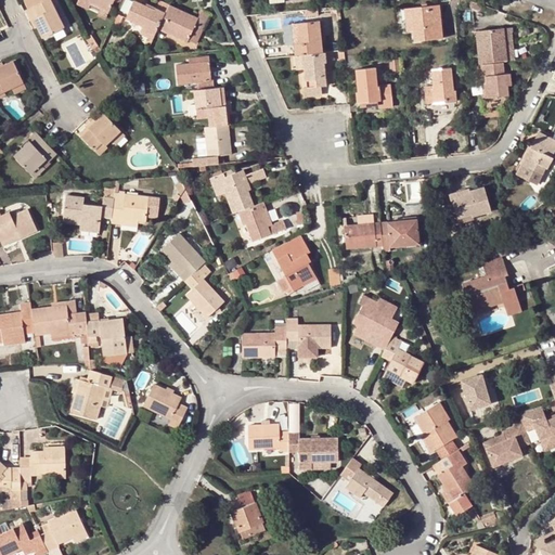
[(26,0),(24,1),(28,11),(44,3),(43,0),(26,0)]
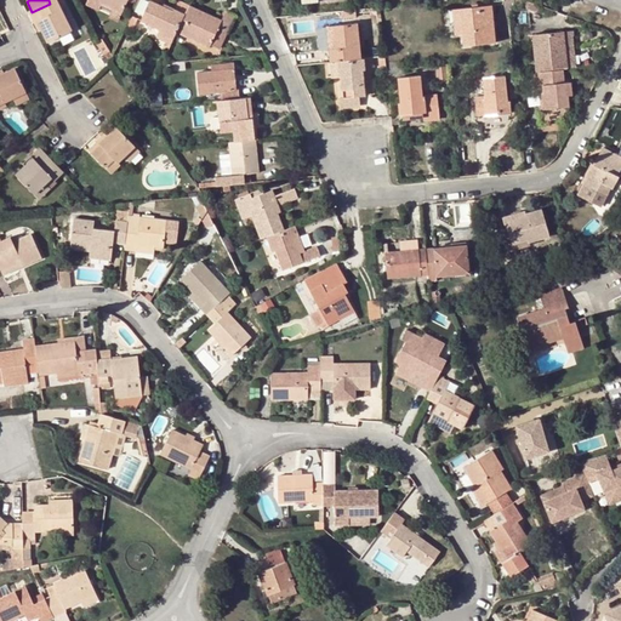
[(43,33),(66,21),(62,12),(64,11),(60,0),(57,0),(50,4),(32,12),(29,13),(35,26),(38,24),(43,33)]
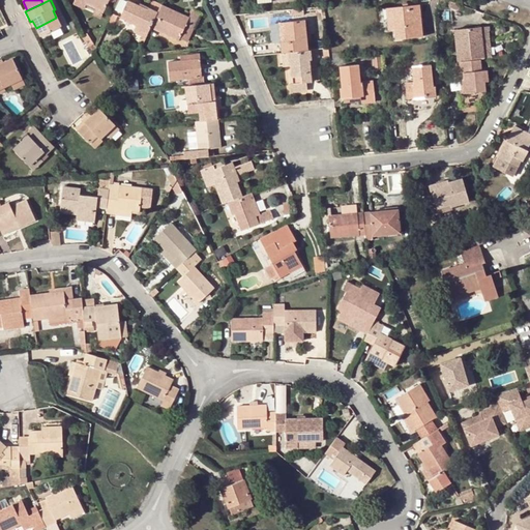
[(108,0),(75,0),(74,4),(84,9),(86,5),(95,9),(93,13),(100,17),(108,0)]
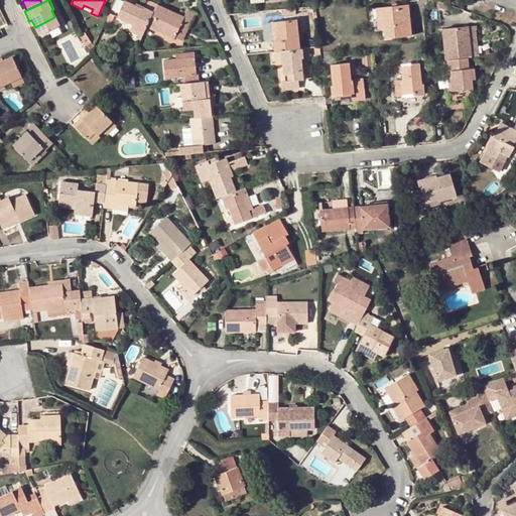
[(146,26),(153,12),(144,8),(143,10),(125,1),(117,17),(133,24),(132,26),(144,32),(146,26)]
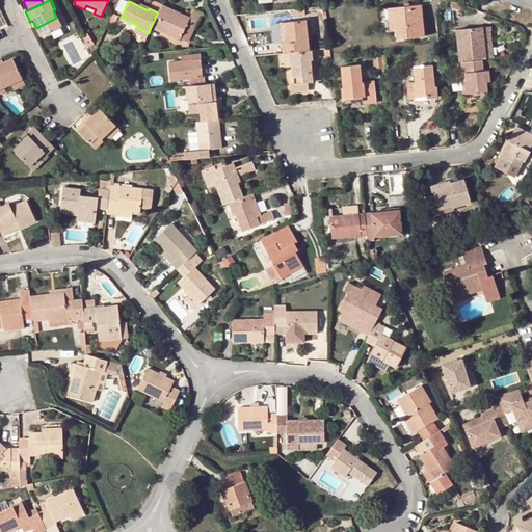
[(162,5),(158,12),(151,27),(180,41),(181,38),(186,26),(193,29),(201,15),(193,11),(189,18),(162,5)]
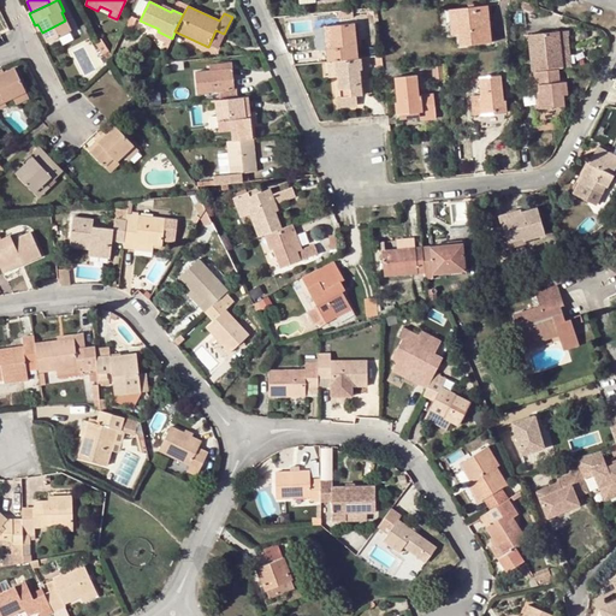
[(486,7),(449,11),(451,34),(457,34),(458,45),(490,41),(486,7)]
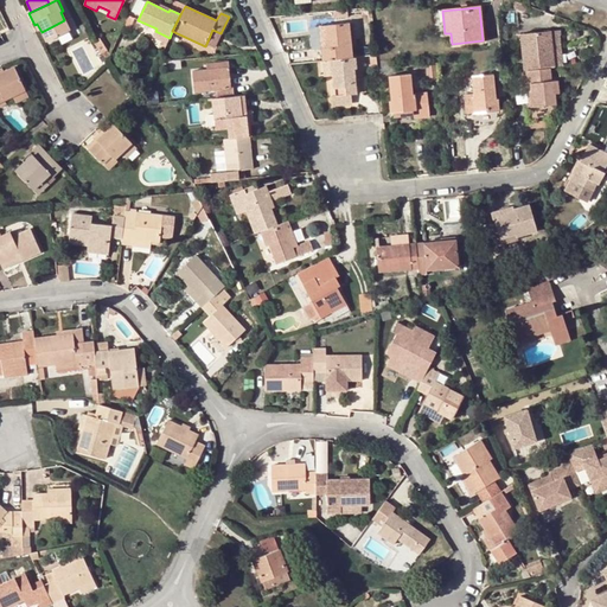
[(70,32),(64,20),(42,32),(48,44),(56,39),(70,32)]
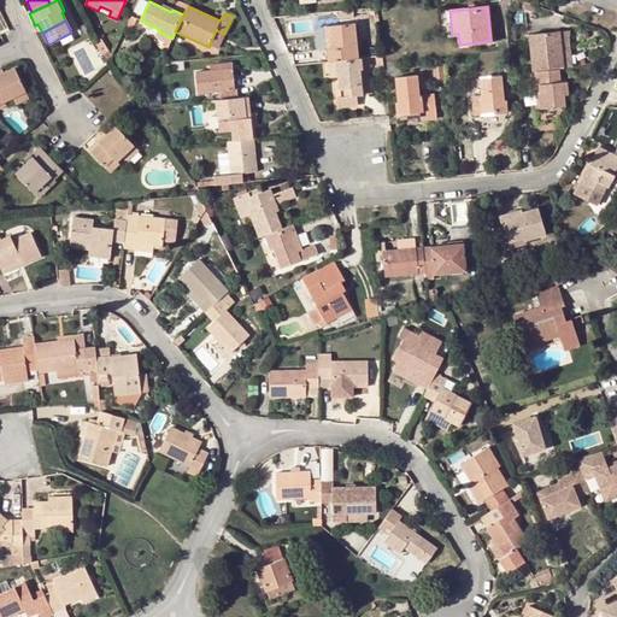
[(330,28),(330,29),(334,62),(357,59),(353,25),(330,28)]
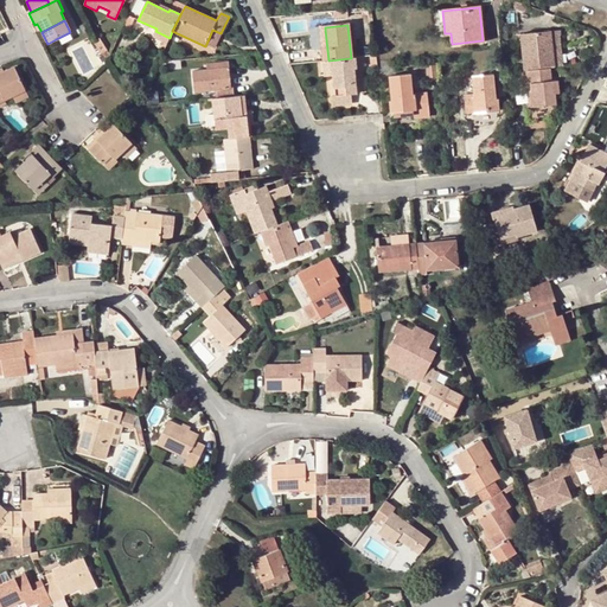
[(328,61),(325,29),(319,29),(323,61),(328,61)]
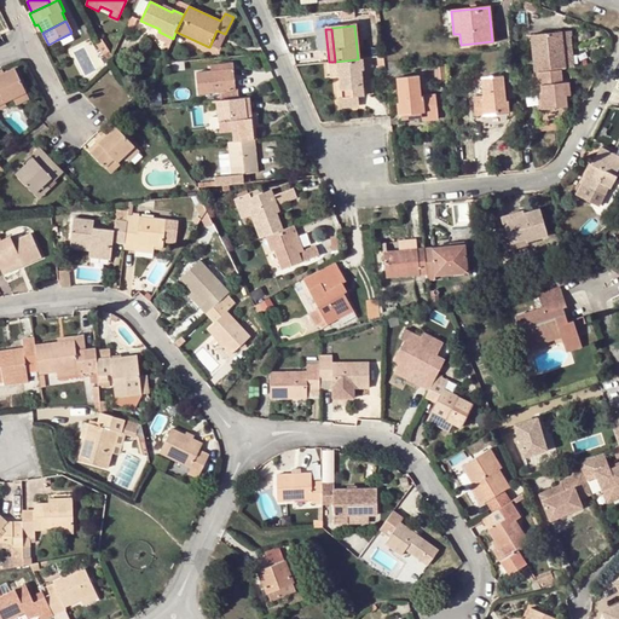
[(219,48),(225,34),(217,30),(210,45),(219,48)]
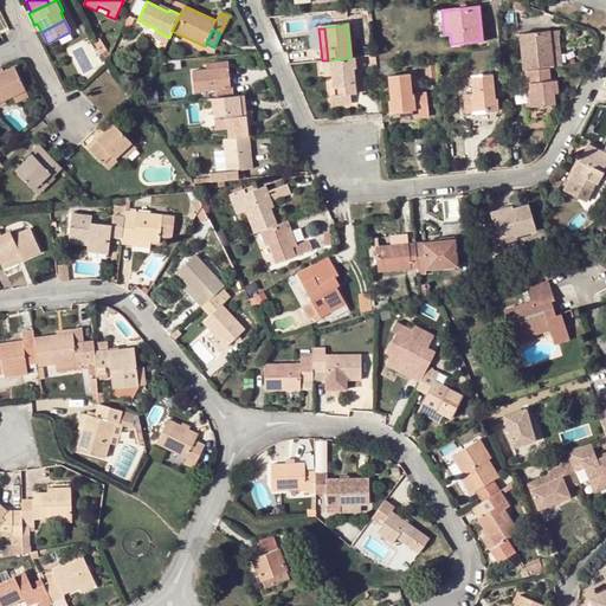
[(169,38),(155,31),(153,34),(167,42),(169,38)]
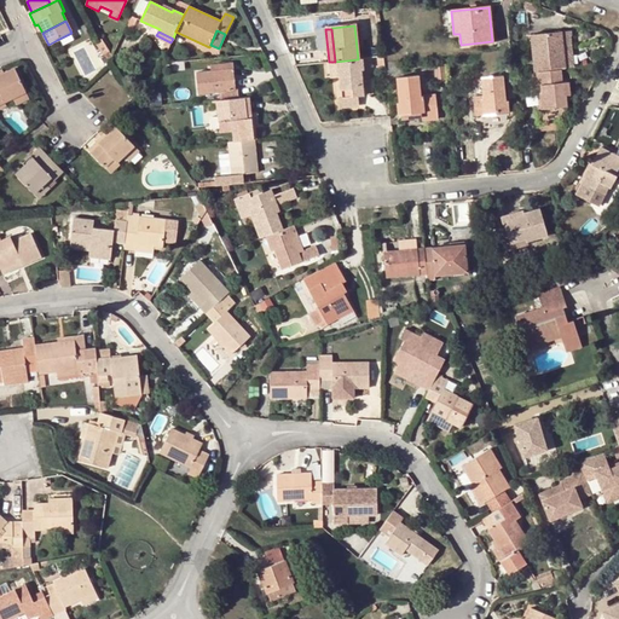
[(76,42),(71,33),(57,40),(62,50),(76,42)]
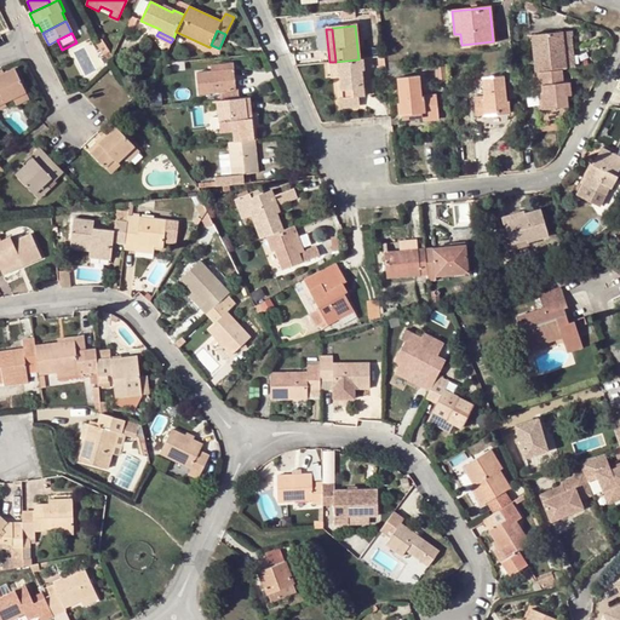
[(570,33),(561,34),(566,68),(574,67),(570,33)]
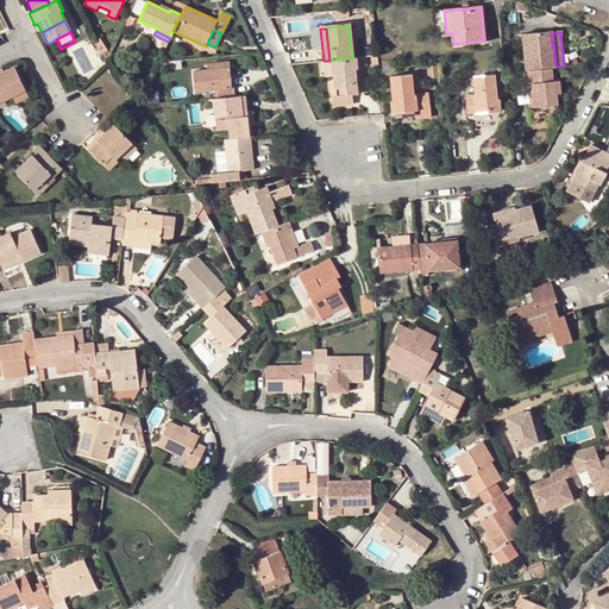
[(556,67),(551,33),(522,36),(526,69),(556,67)]
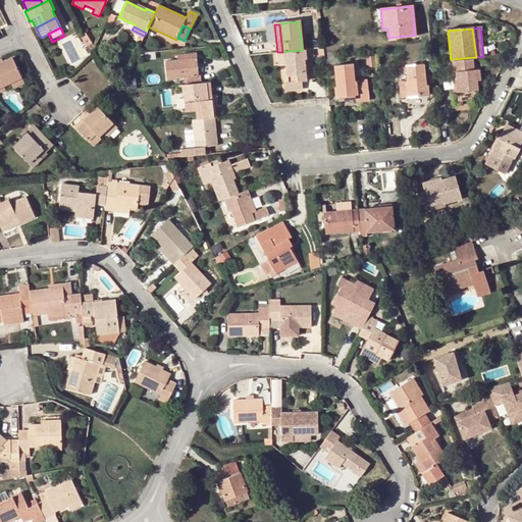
[(82,36),(88,45),(91,43),(87,34),(82,36)]
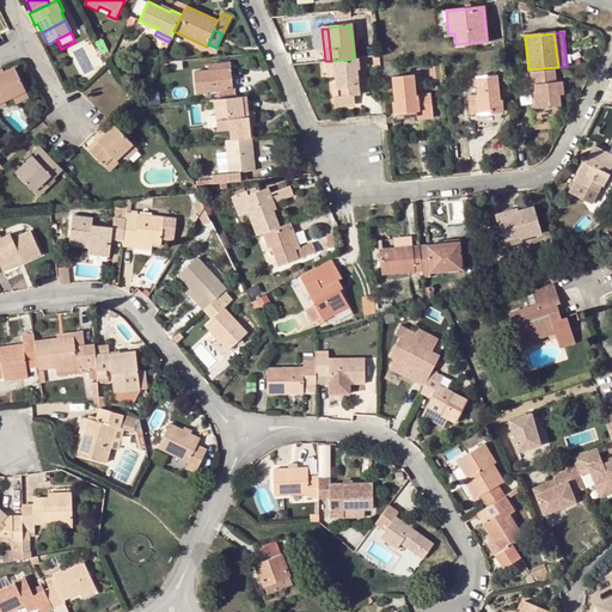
[(354,59),(331,61),(332,77),(335,77),(337,98),(331,99),(332,109),(353,106),(353,97),(359,97),(355,71),(359,71),(356,59),(354,59)]
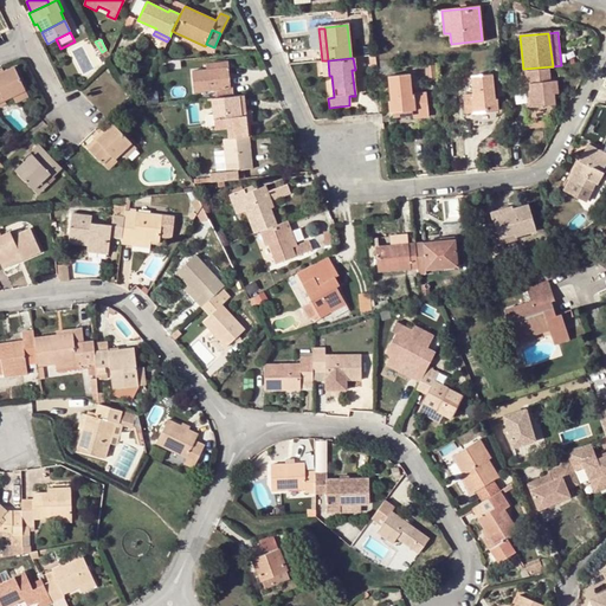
[(434,62),(425,63),(427,81),(437,79),(434,62)]
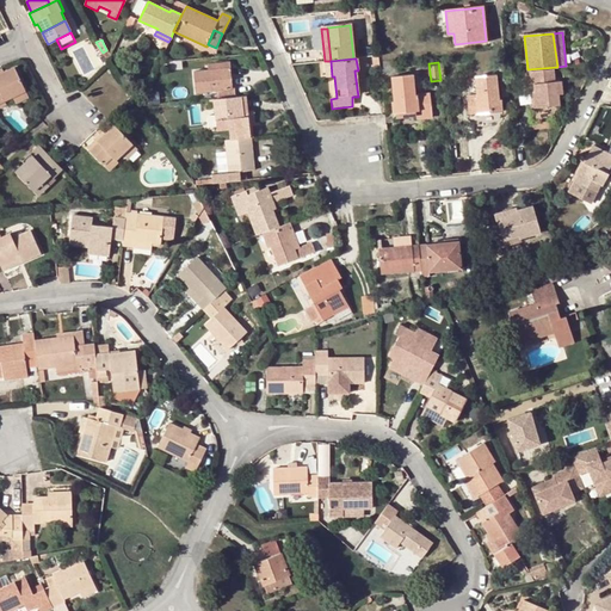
[(0,107),(6,105),(5,102),(13,97),(25,92),(14,69),(4,74),(0,75),(0,107)]
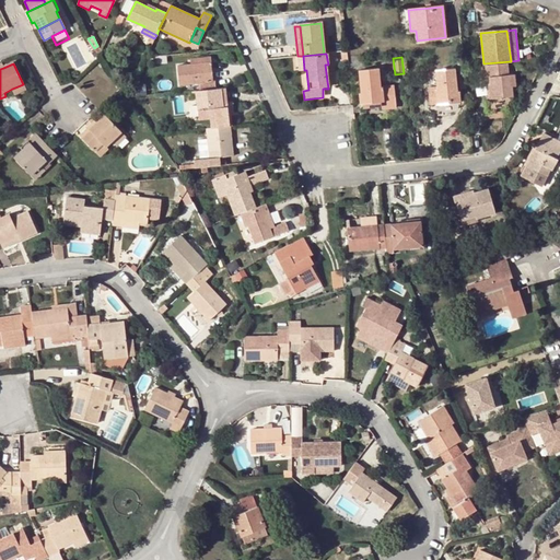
[(199,83),(200,91),(216,90),(214,82),(212,82),(211,63),(178,67),(181,84),(199,83)]
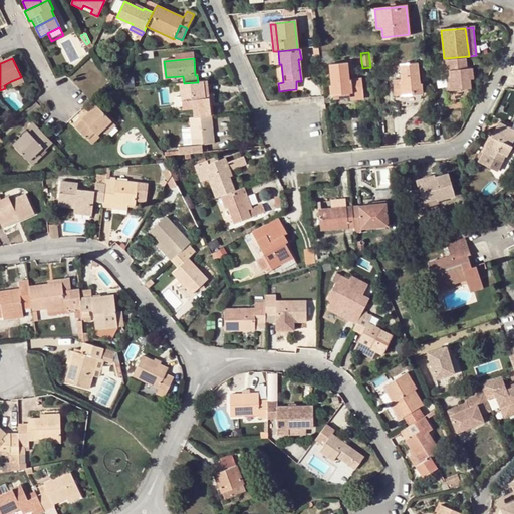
[(465,59),(449,60),(450,77),(449,77),(450,90),(447,91),(446,91),(448,108),(463,106),(469,92),(469,79),(472,79),(471,69),(466,69),(465,59)]
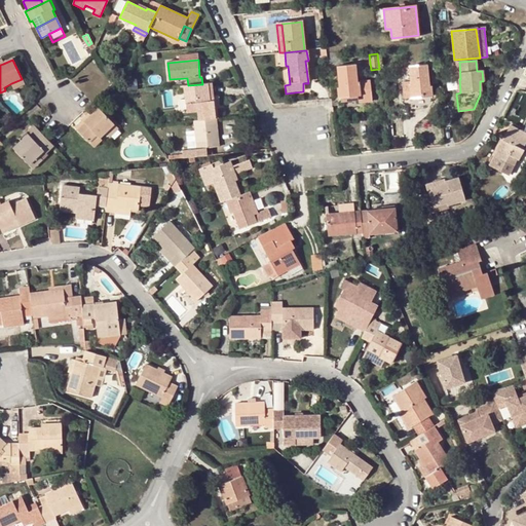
[(409,82),(402,82),(403,98),(431,95),(430,86),(429,86),(426,65),(408,67),(409,78),(409,82)]
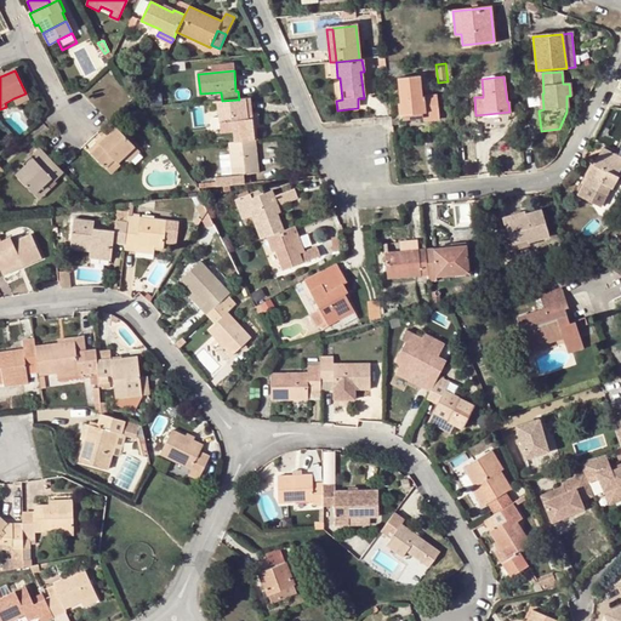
[(438,118),(437,97),(422,97),(420,78),(398,79),(400,103),(398,104),(399,115),(402,114),(422,113),(422,119),(438,118)]
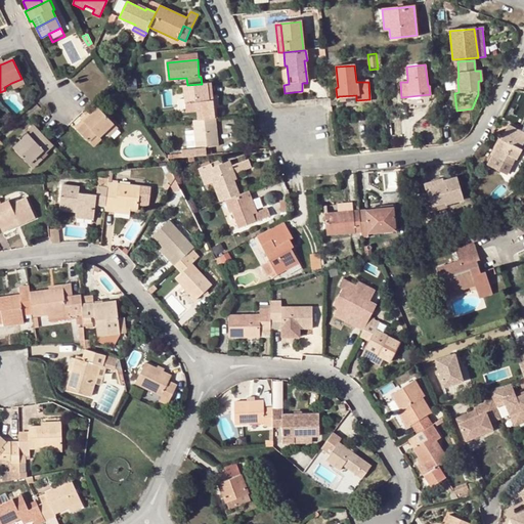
[(25,85),(22,79),(11,83),(14,89),(25,85)]
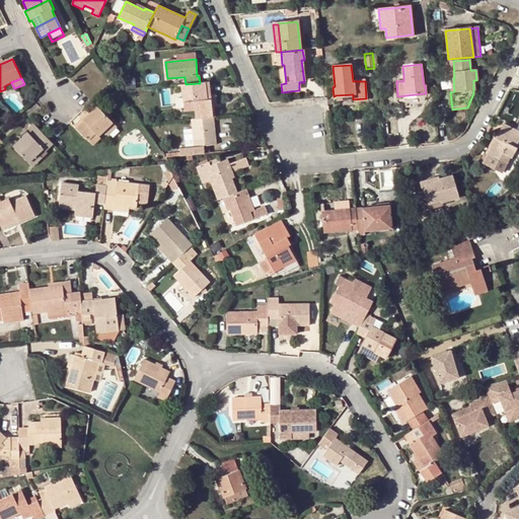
[(200,83),(186,84),(181,84),(184,110),(195,110),(196,119),(212,118),(211,99),(207,99),(205,82),(200,83)]
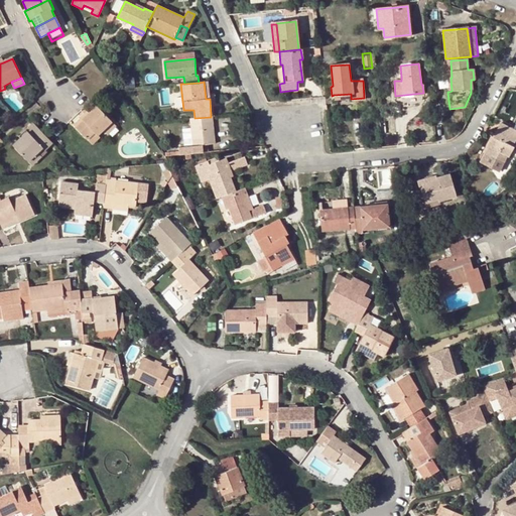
[(83,119),(97,134),(104,128),(111,122),(97,107),(89,113),(83,119)]
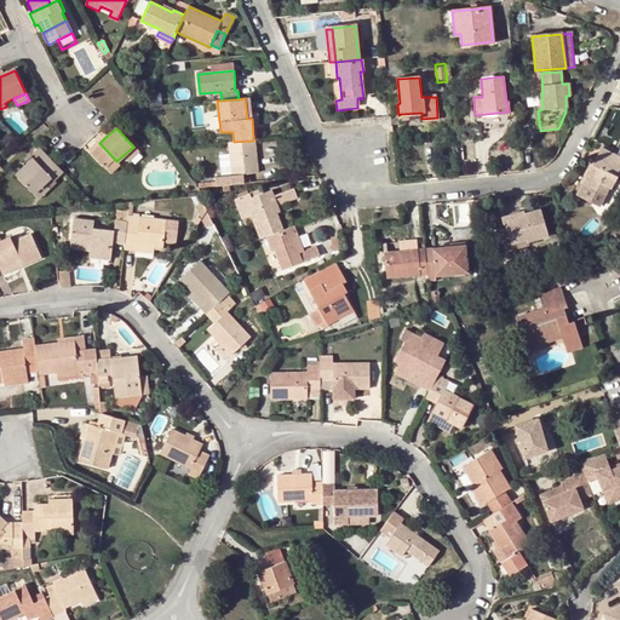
[(99,143),(97,141),(87,150),(109,174),(120,165),(116,161),(99,143)]
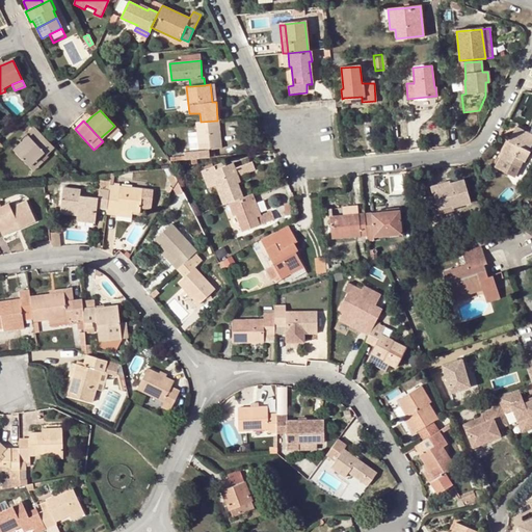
[(217,121),(201,122),(196,123),(198,150),(184,152),(185,159),(209,157),(208,150),(220,148),(217,121)]
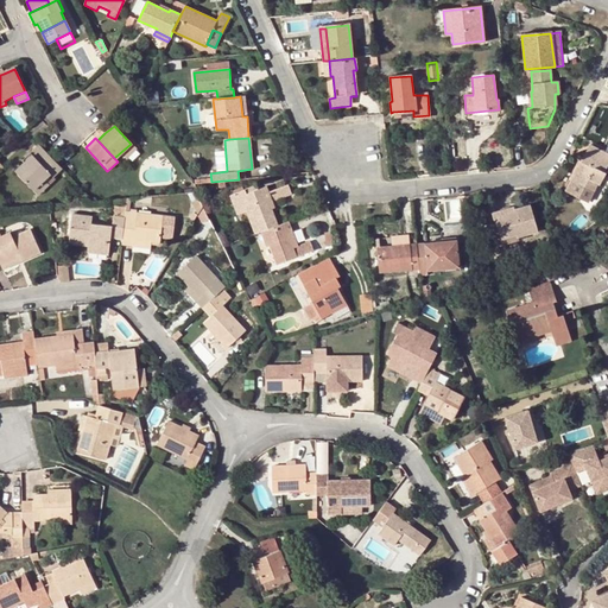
[(54,162),(37,144),(29,152),(32,156),(24,163),(14,172),(31,190),(48,172),(51,176),(59,168),(54,162)]
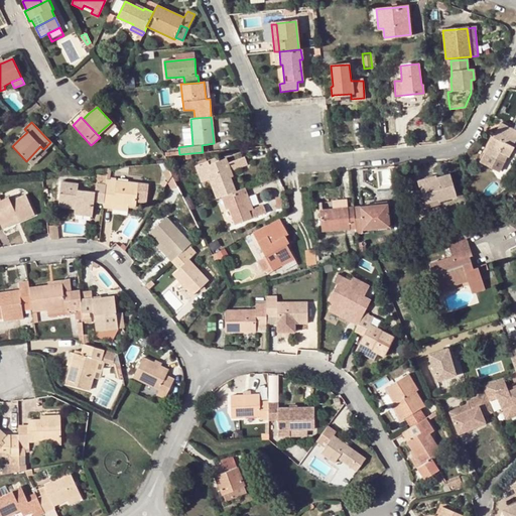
[(111,122),(104,128),(108,133),(116,126),(111,122)]
